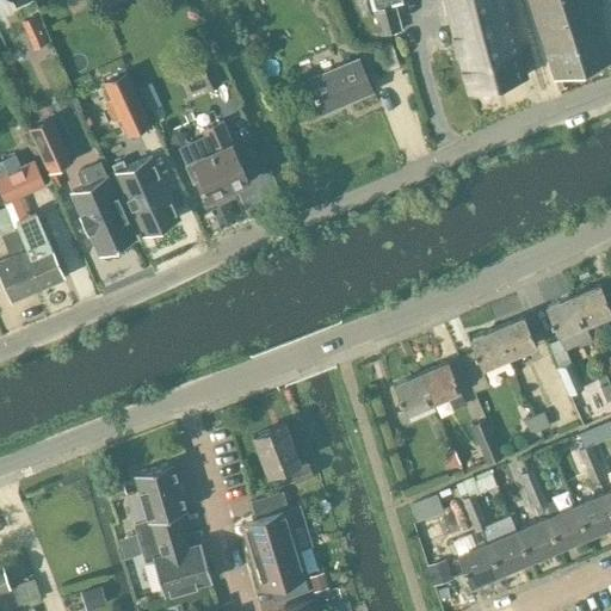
[(127,0),(102,0),(109,13),(129,4),(127,0)]
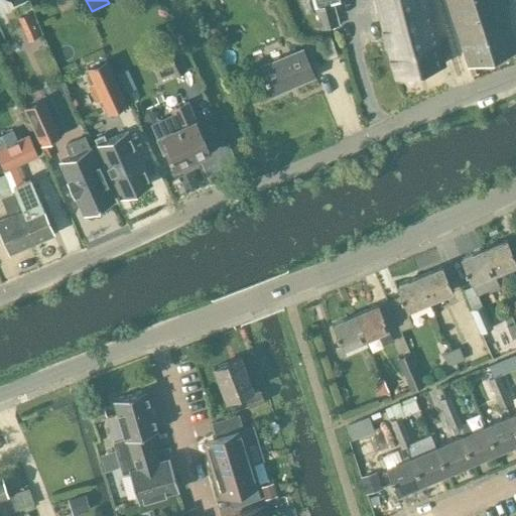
[(339,0),(312,0),(315,9),(333,4),(340,3),(339,0)]
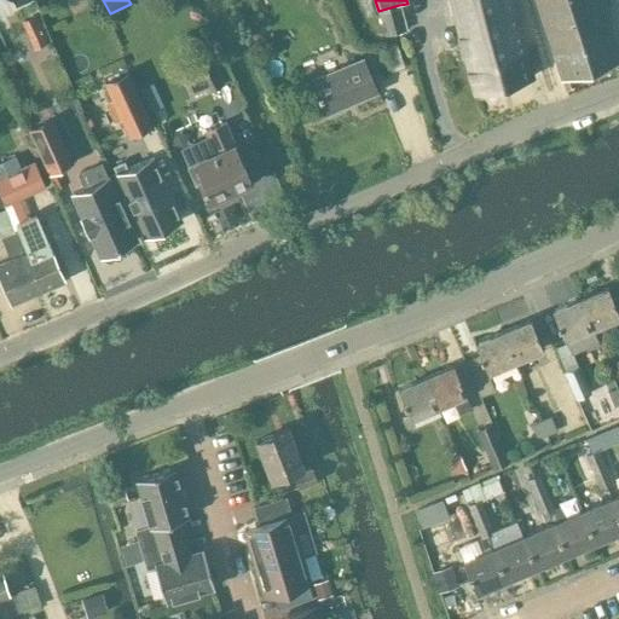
[(512,0),(450,0),(468,65),(526,51),(512,0)]
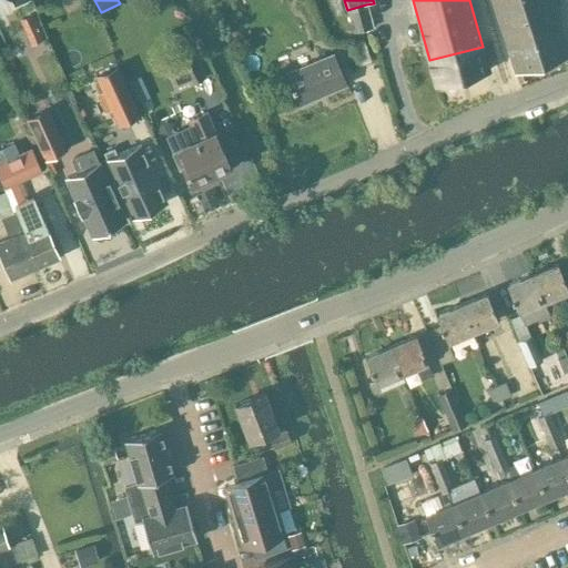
[(550,0),(493,0),(507,46),(559,29),(550,0)]
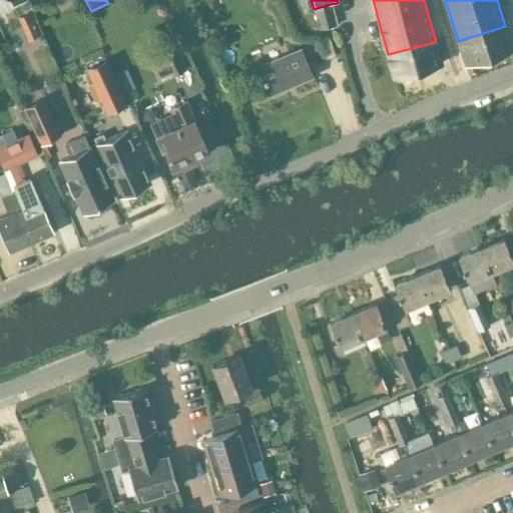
[(331,4),(314,9),(319,31),(337,26),(331,4)]
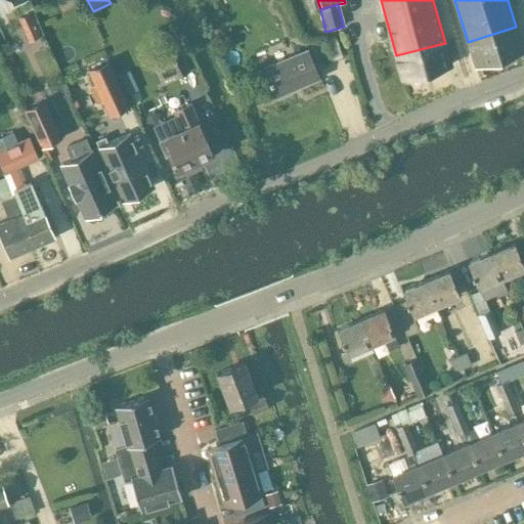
[(31,11),(16,17),(28,41),(41,35),(31,11)]
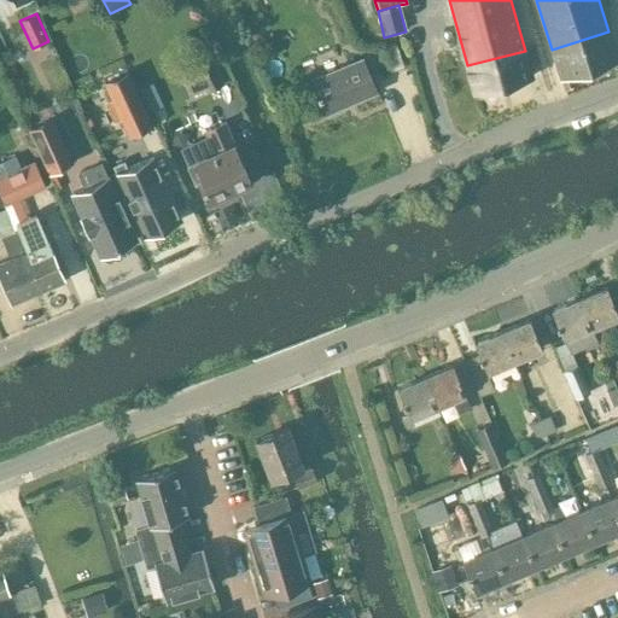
[(608,31),(552,50),(561,76),(617,58),(608,31)]
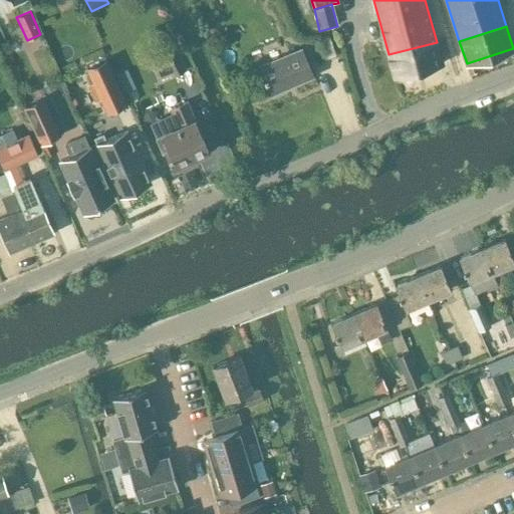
[(335,56),(329,37),(319,40),(325,60),(335,56)]
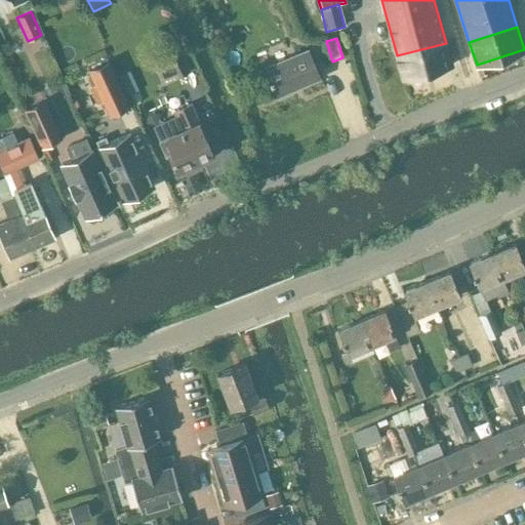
[(446,43),(397,55),(403,77),(451,65),(446,43)]
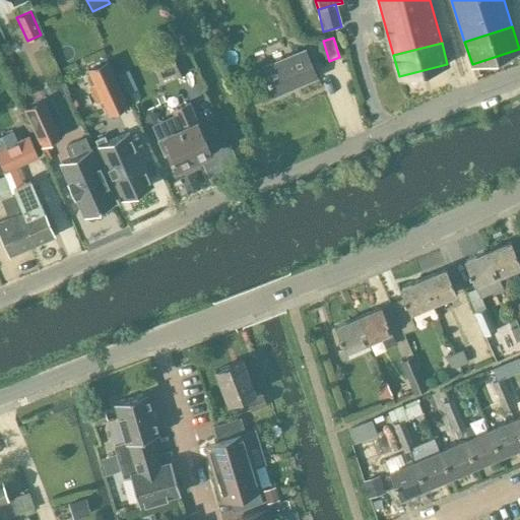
[(163,55),(173,77),(189,70),(178,48),(163,55)]
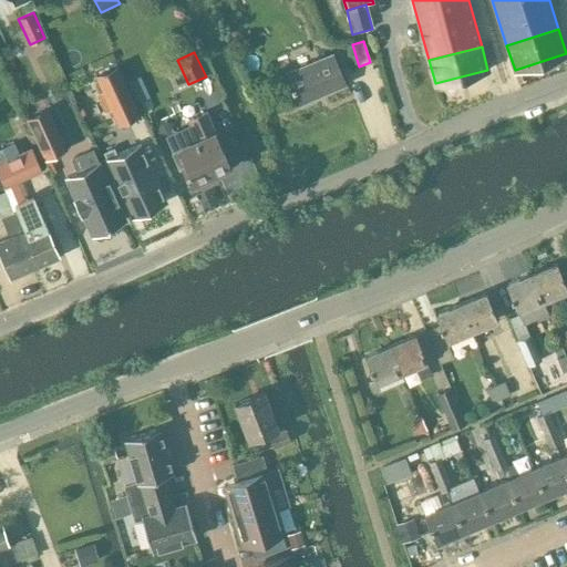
[(298,103),(344,84),(332,54),(286,74),(298,103)]
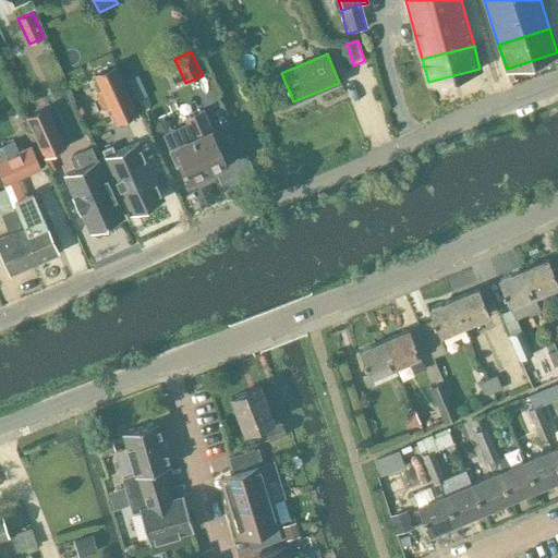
[(95,74),(117,122),(136,113),(114,65),(95,74)]
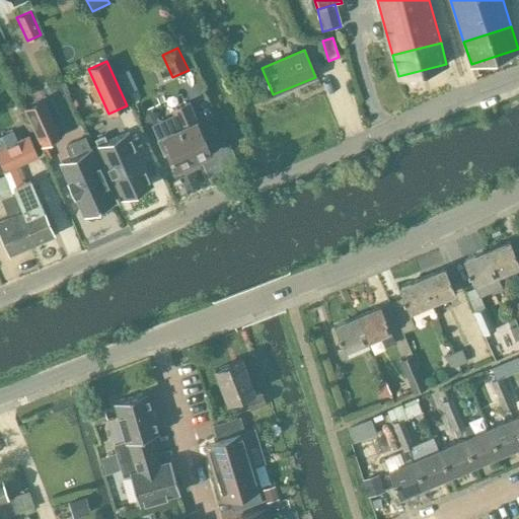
[(152,94),(139,100),(144,113),(157,106),(152,94)]
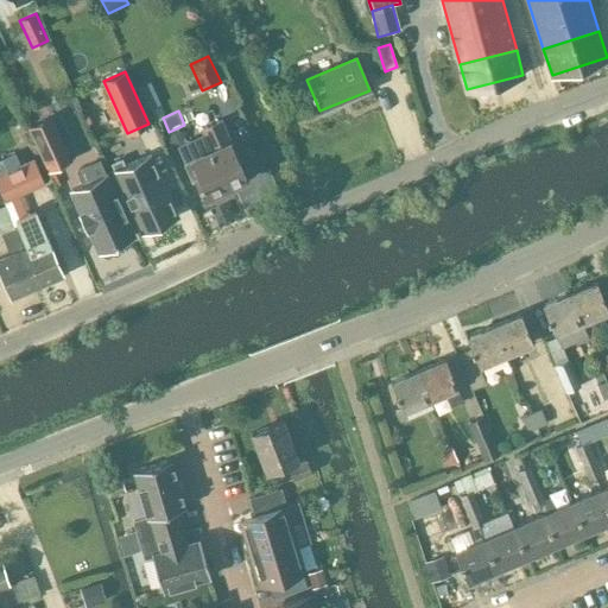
[(51,115),(29,126),(49,170),(71,159),(51,115)]
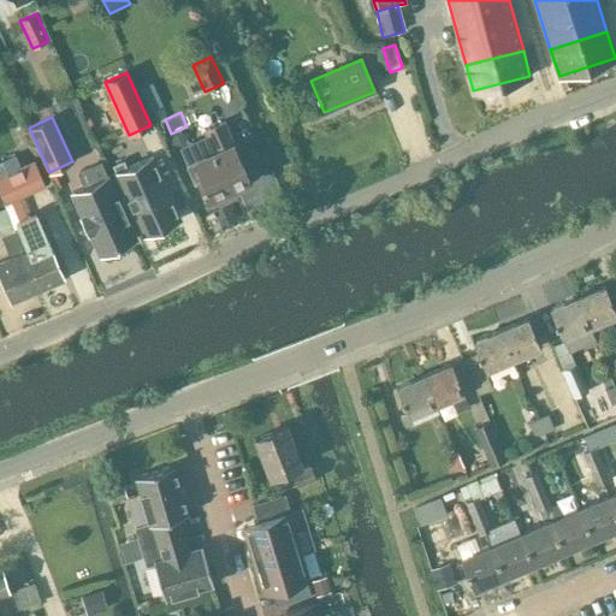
[(195,161),(187,166),(194,183),(196,181),(206,200),(209,199),(213,205),(234,195),(231,189),(249,179),(223,123),(205,131),(214,153),(195,161)]
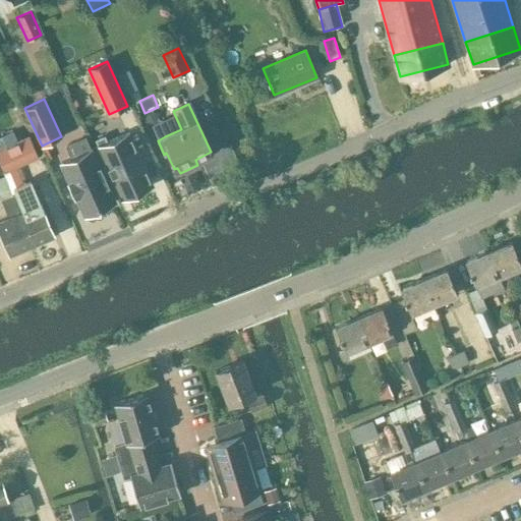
[(0,163),(4,172),(39,158),(30,136),(16,142),(11,132),(0,136),(0,163)]
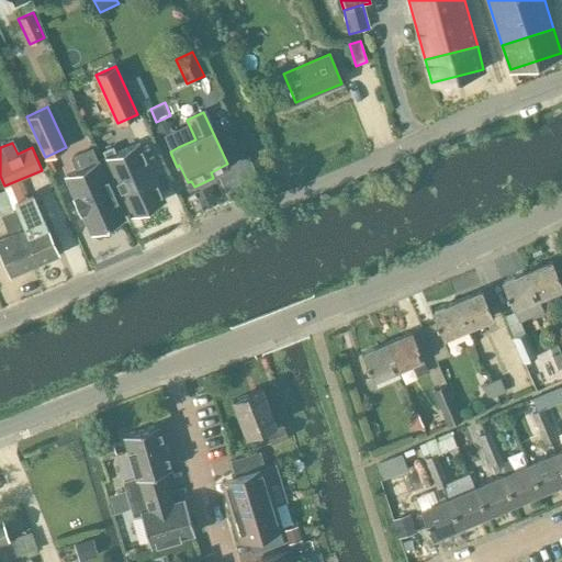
[(164,199),(139,145),(138,143),(116,153),(113,146),(103,150),(132,214),(164,199)]
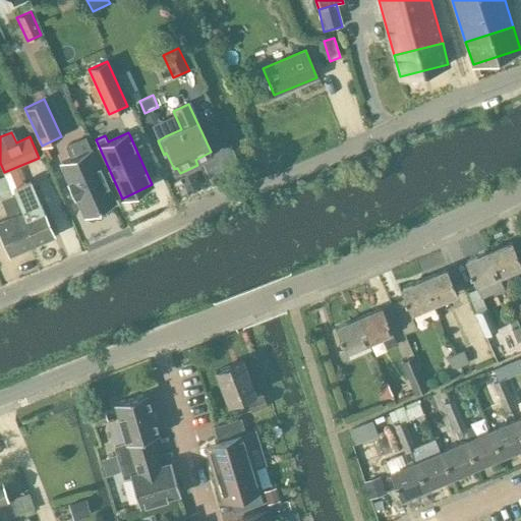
[(76,196),(84,215),(115,201),(91,150),(61,163),(70,181),(68,182),(75,196),(76,196)]
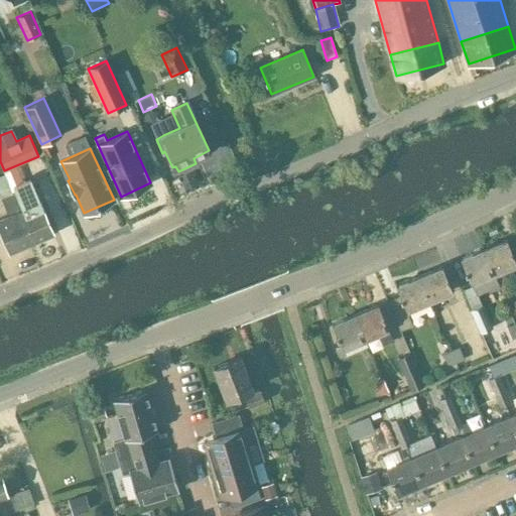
[(13,184),(16,192),(23,209),(15,213),(28,244),(53,233),(29,177),(13,184)]
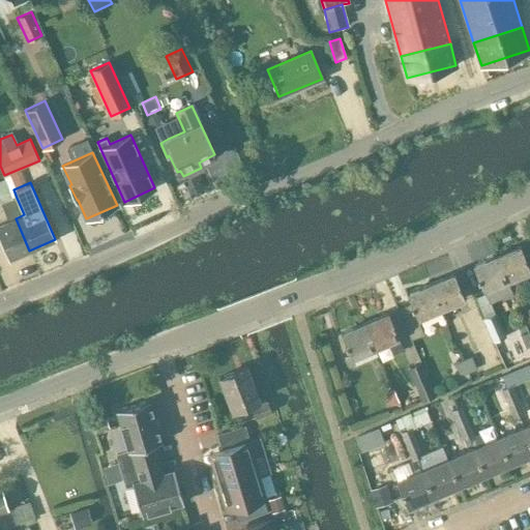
[(0,237),(9,259),(29,251),(16,218),(24,214),(17,198),(2,204),(8,219),(0,224),(0,237)]
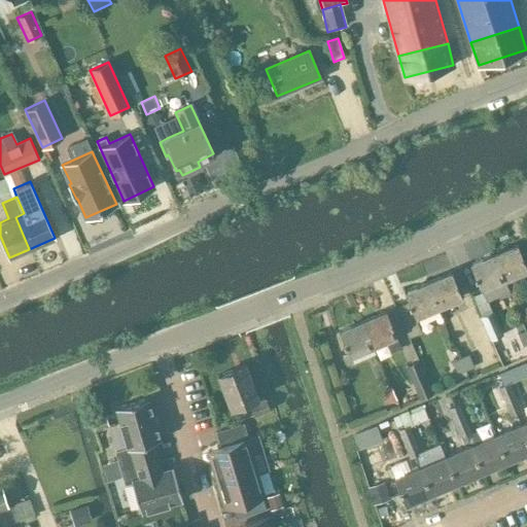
[(526,266),(517,243),(494,253),(504,278),(526,269),(526,266)]
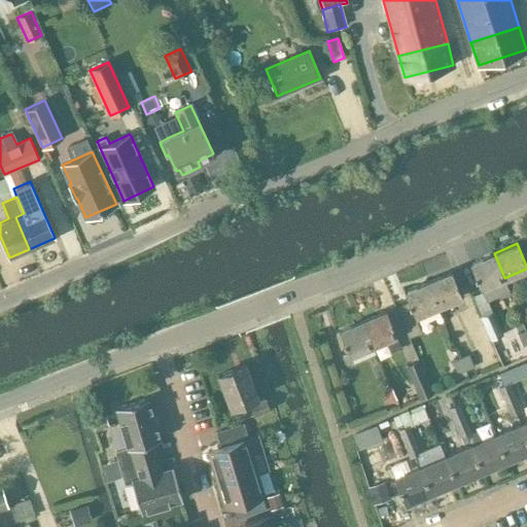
[(504,278),(494,253),(471,264),(487,300),(508,291),(504,279),(504,278)]
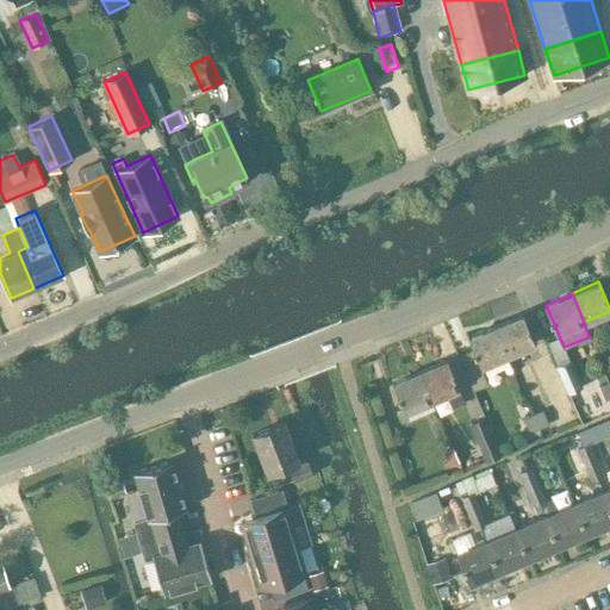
[(497,325),(509,354),(536,342),(523,313),(497,325)]
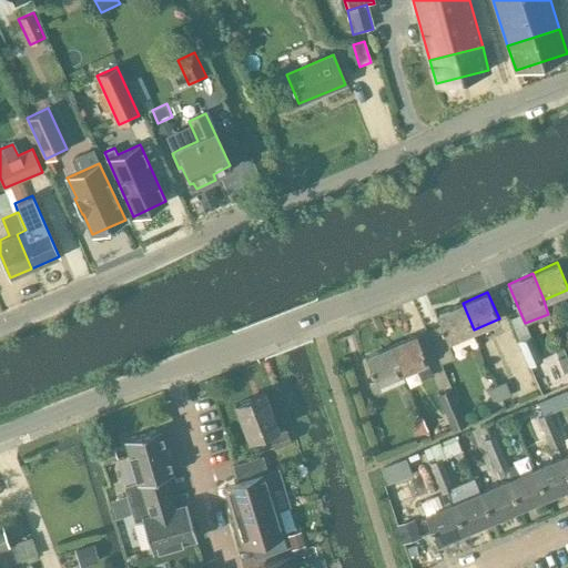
[(448,341),(474,330),(463,303),(437,314),(448,341)]
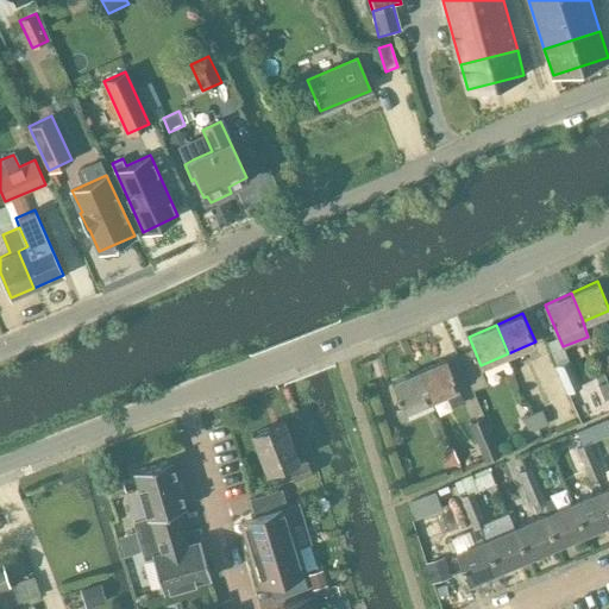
[(419,370),(432,399),(445,394),(451,407),(464,401),(447,359),(419,370)]
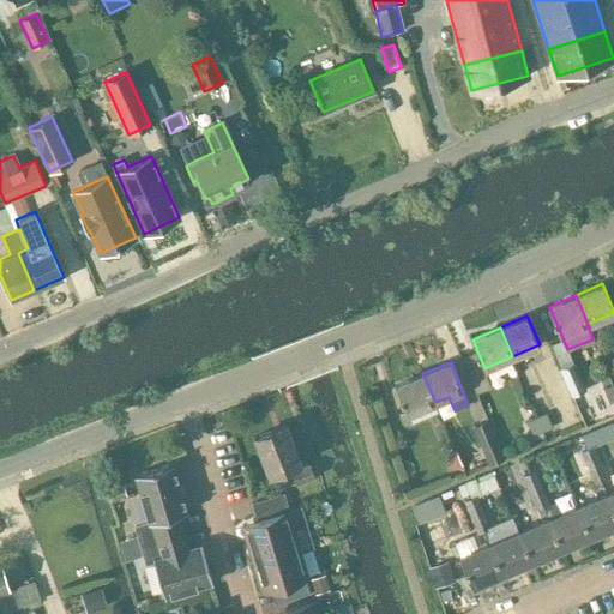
[(587,390),(575,362),(559,368),(571,396),(587,390)]
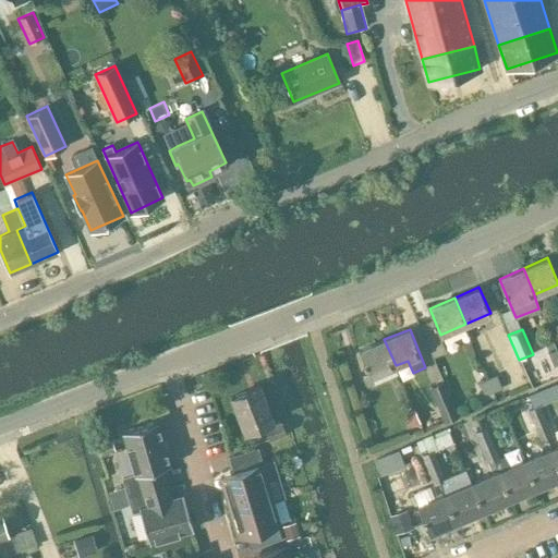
[(371,376),(396,365),(384,339),(360,350),(371,376)]
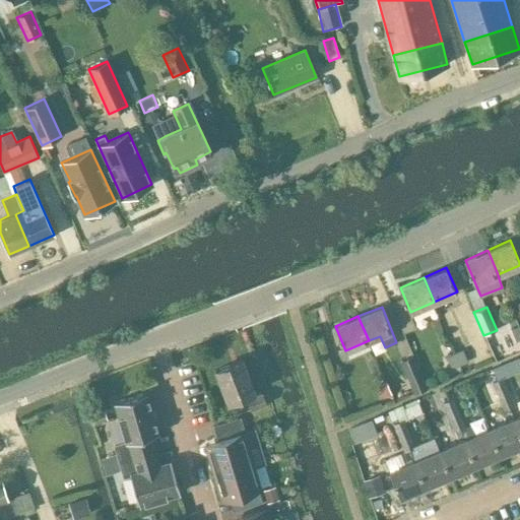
[(511,329),(516,343),(519,340),(519,327),(519,326),(511,329)]
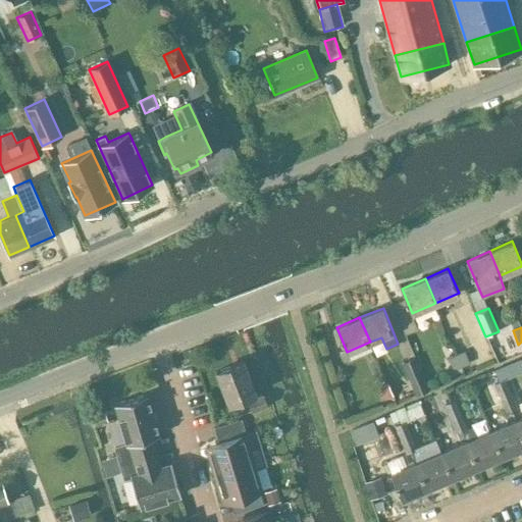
[(464,351),(457,354),(462,367),(470,364),(464,351)]
